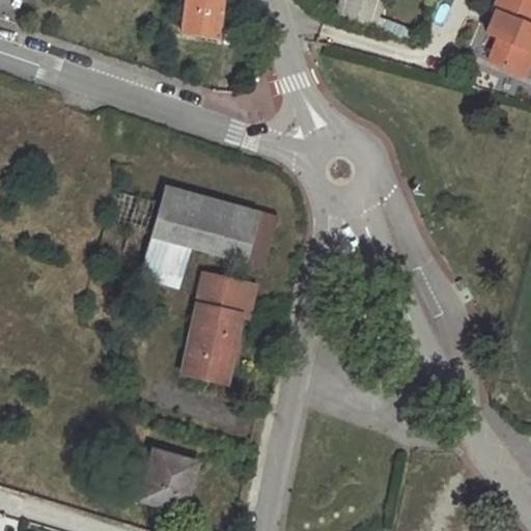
[(216,37),(219,0),(185,0),(182,33),(216,37)]
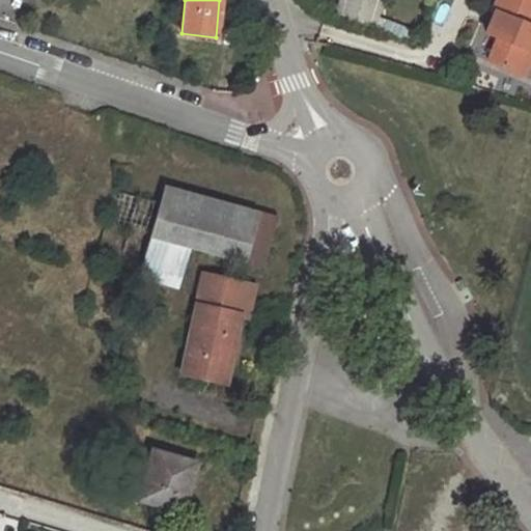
[(339,0),(335,17),(375,27),(382,1),(378,0),(339,0)]
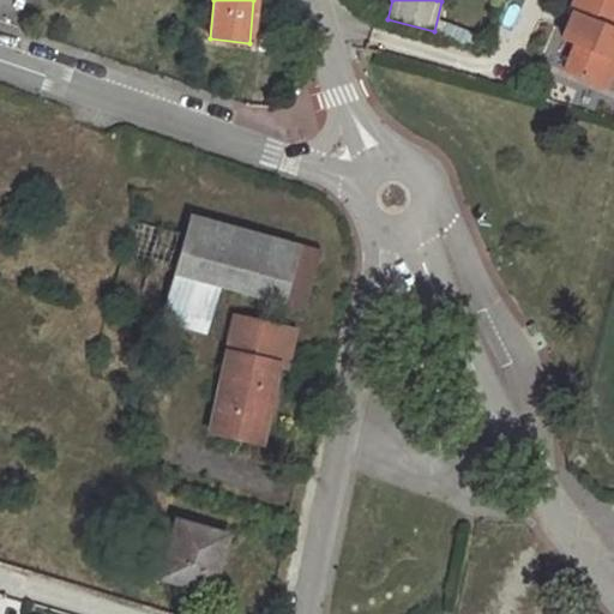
[(603,88),(613,62),(613,60),(601,56),(612,34),(613,29),(613,0),(573,0),(567,14),(570,17),(578,19),(569,41),(573,43),(561,71),(603,88)]
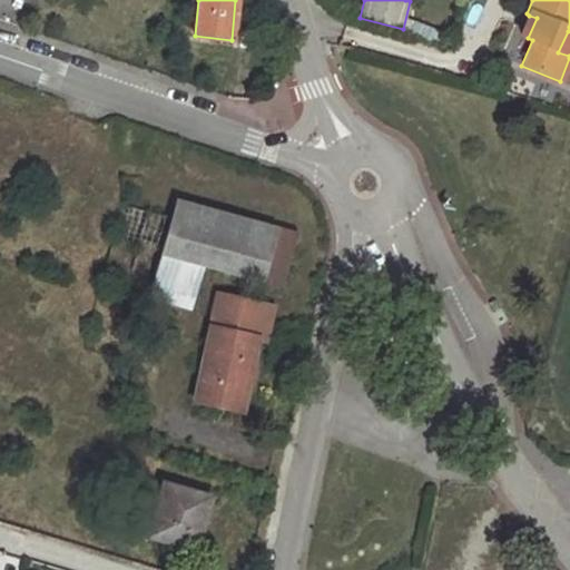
[(537,18),(529,16),(521,35),(528,38),(537,18)]
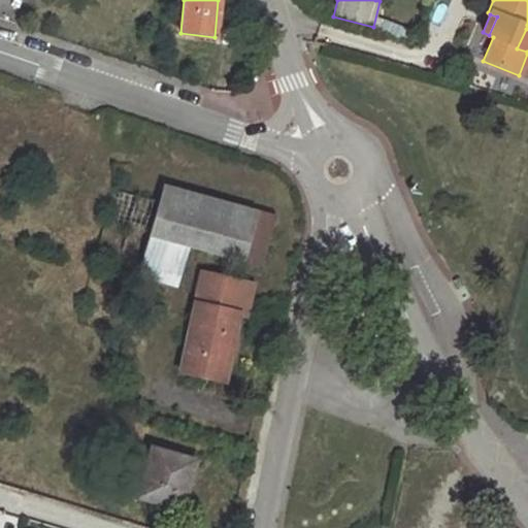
[(517,48),(527,52),(527,29),(526,29),(517,48)]
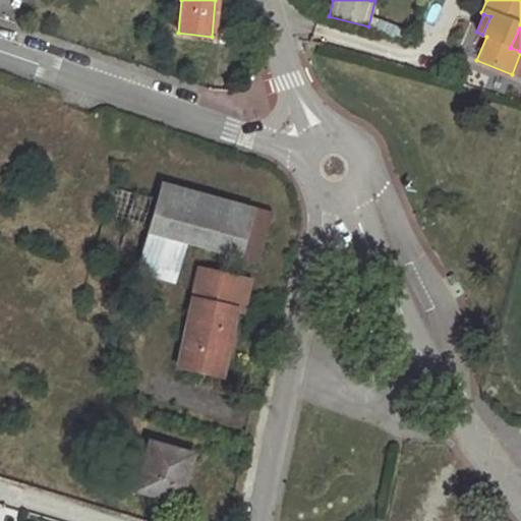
[(230,203),(160,183),(147,234),(166,240),(216,253),(230,203)]
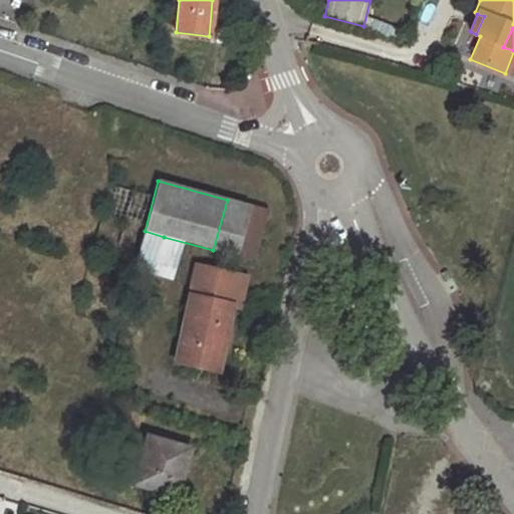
[(227,200),(213,250),(237,256),(251,206),(227,200)]
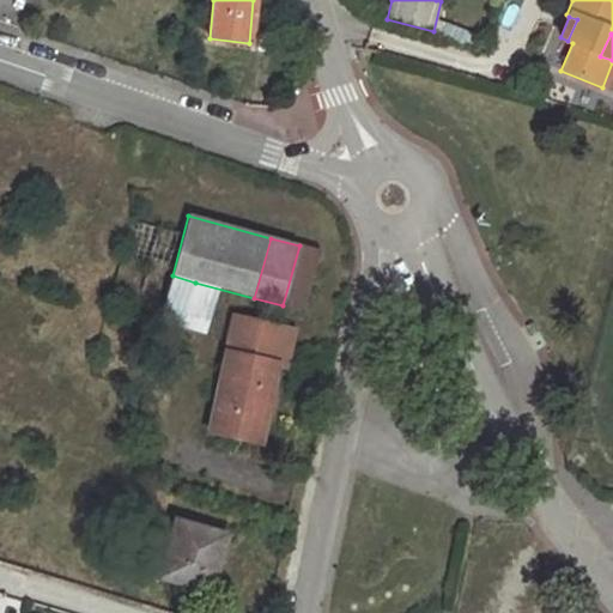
[(299,246),(283,305),(304,311),(320,252),(299,246)]
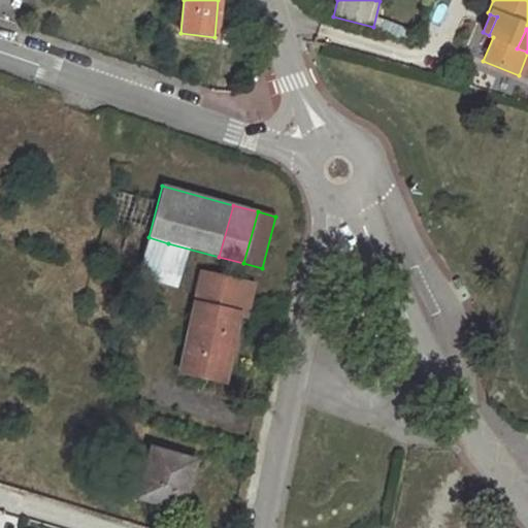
[(168,243),(149,237),(138,277),(157,283),(168,243)]
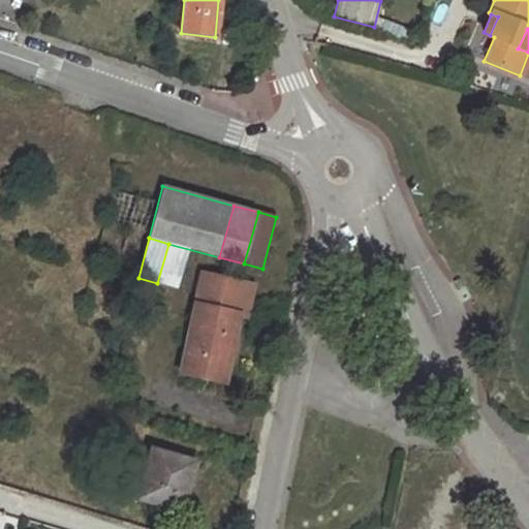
[(203,276),(181,374),(223,384),(239,317),(247,319),(254,287),(203,276)]
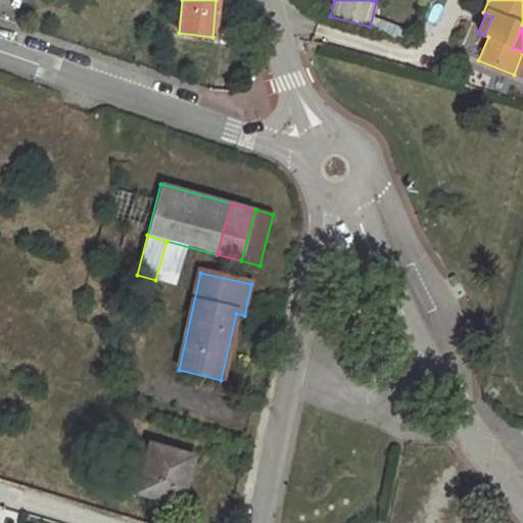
[(137,440),(122,489),(129,491),(136,492),(150,444),(137,440)]
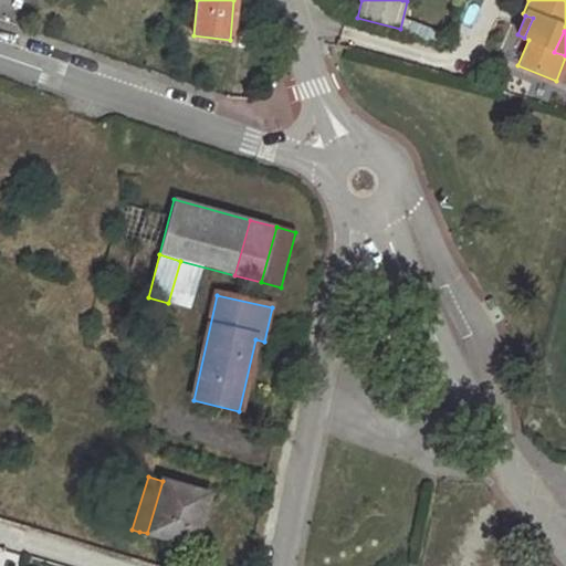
[(210,494),(163,481),(147,533),(195,547),(210,494)]
